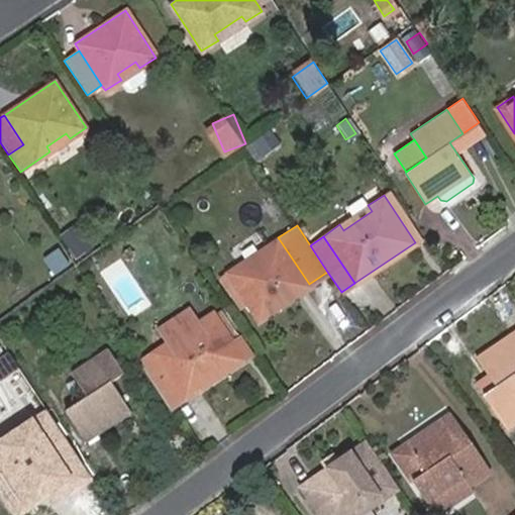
[(246,300),(259,318),(309,284),(278,237),(263,247),(267,252),(246,266),(243,261),(227,271),(229,274),(246,300)]
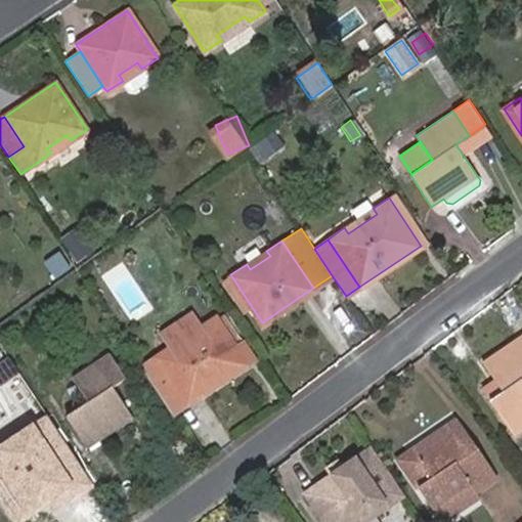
[(56,272),(64,267),(55,252),(47,257),(56,272)]
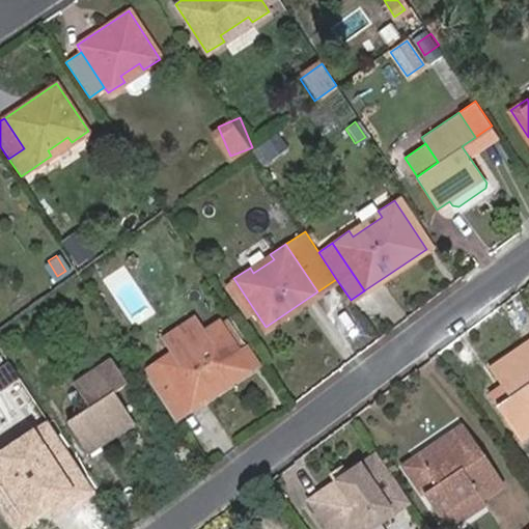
[(244,314),(253,308),(235,281),(226,287),(244,314)]
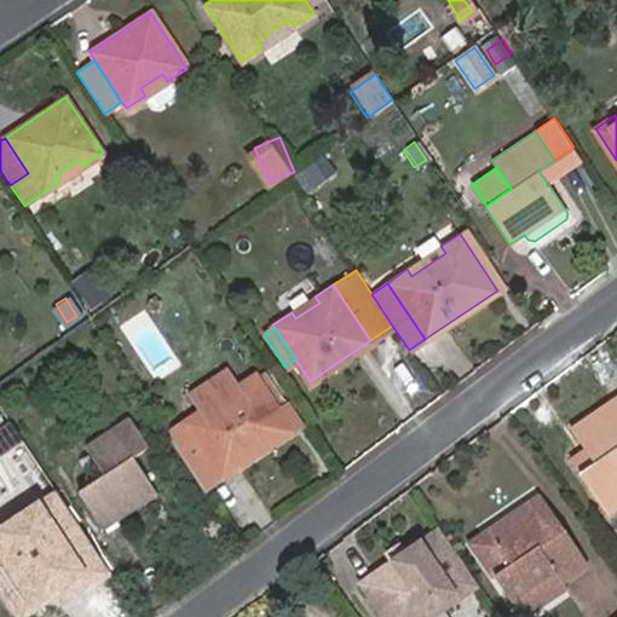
[(165,433),(202,490),(293,428),(277,405),(287,398),(266,365),(236,386),(240,392),(205,415),(201,409),(165,433)]
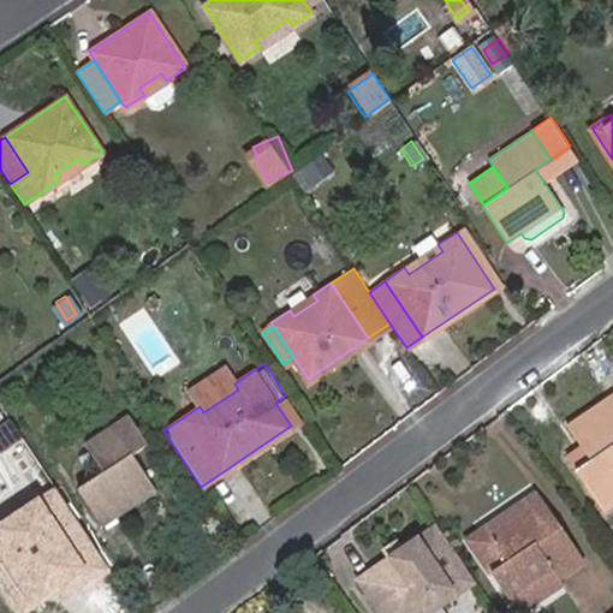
[(200,406),(203,412),(238,390),(234,384),(225,368),(189,392),(200,406)]
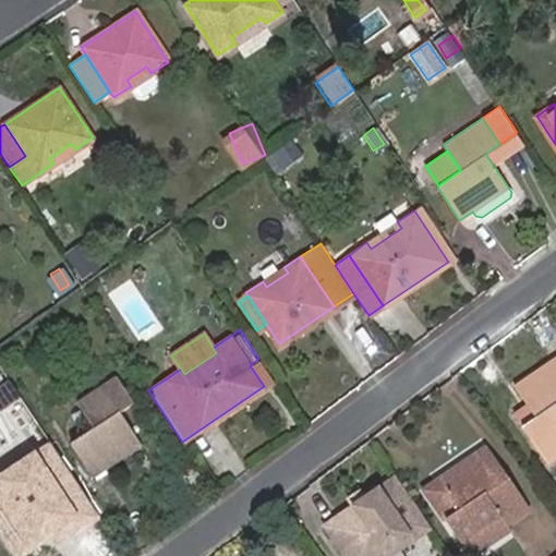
[(555,353),(512,382),(529,407),(534,415),(521,425),(545,463),(555,456),(555,353)]
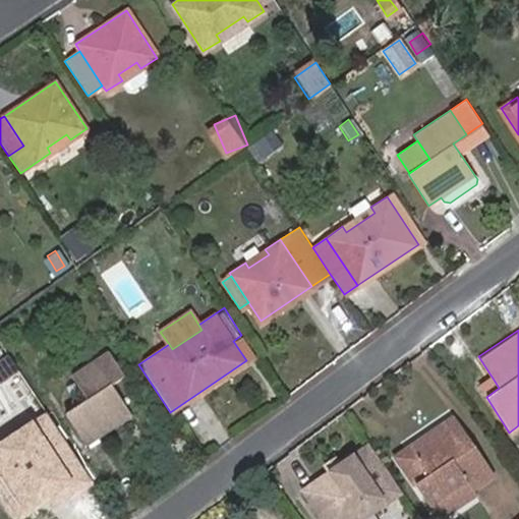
[(246,360),(255,355),(241,335),(233,341),(246,360)]
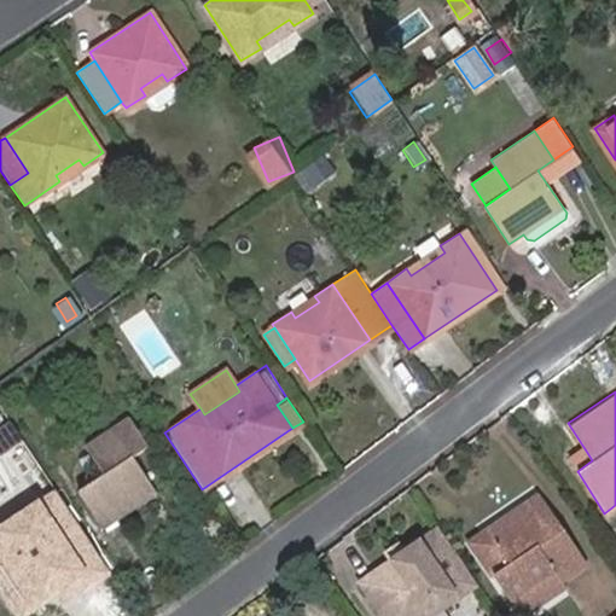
[(102,528),(155,492),(131,454),(146,445),(127,416),(83,445),(103,474),(77,490),(102,528)]
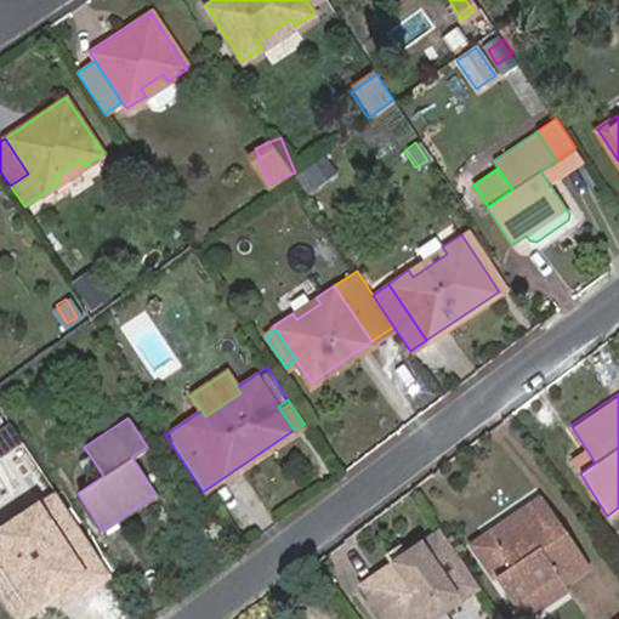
[(589,453),(573,464),(580,473),(595,463),(589,453)]
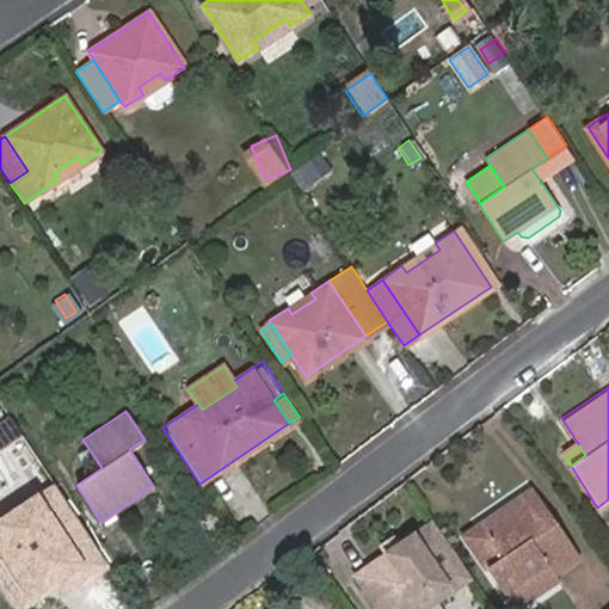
[(553,577),(529,540),(553,524),(529,487),(477,523),(492,547),(500,559),(486,568),(512,608),(515,608),(557,582),(553,577)]
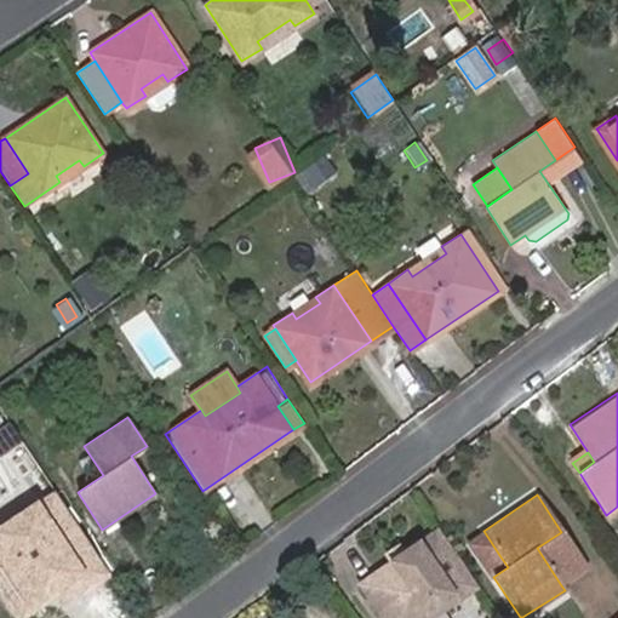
[(0,585),(18,614),(81,573),(45,516),(24,530),(28,534),(5,551),(1,544),(0,544),(0,585)]
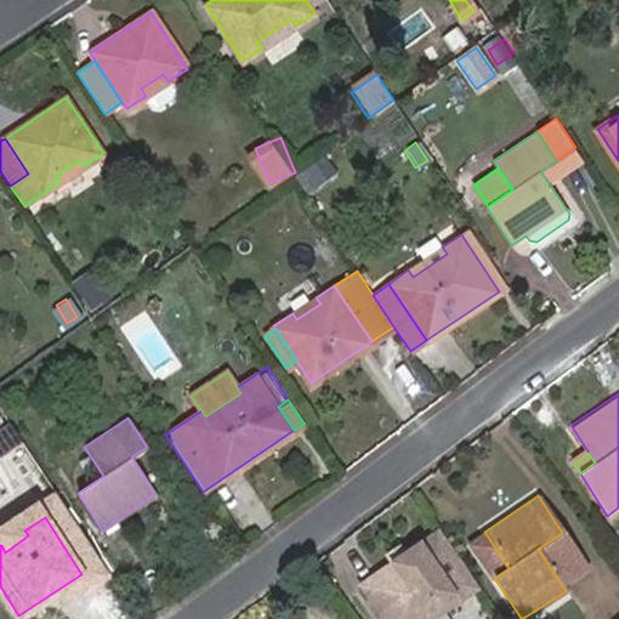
[(22,527),(0,541),(0,544),(1,545),(5,552),(28,535),(24,531),(22,527)]
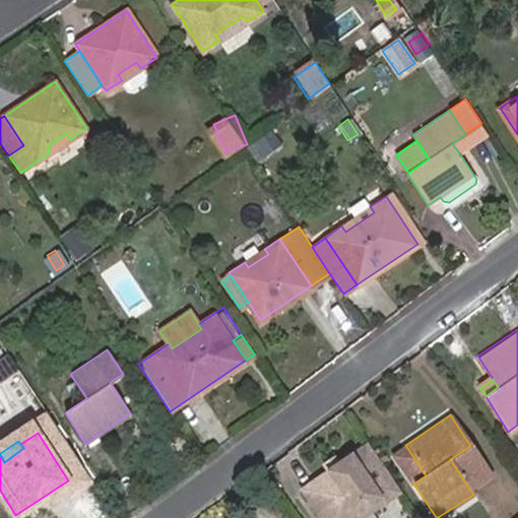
[(470,491),(491,475),(470,446),(450,459),(470,491)]
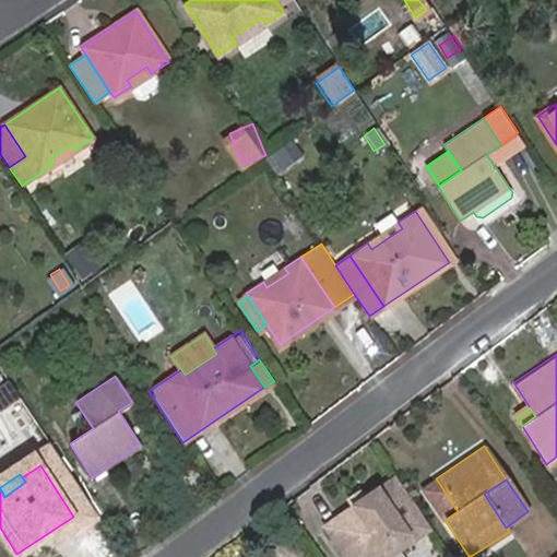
[(410,536),(424,526),(391,481),(378,489),(410,536)]
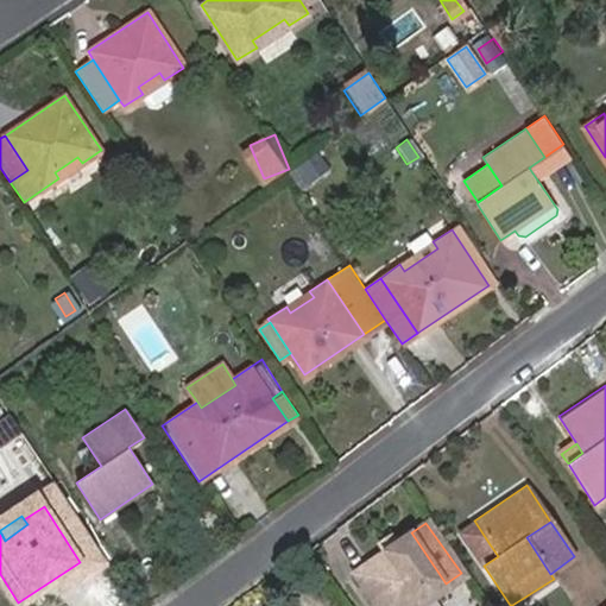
[(391,531),(380,538),(387,548),(398,542),(391,531)]
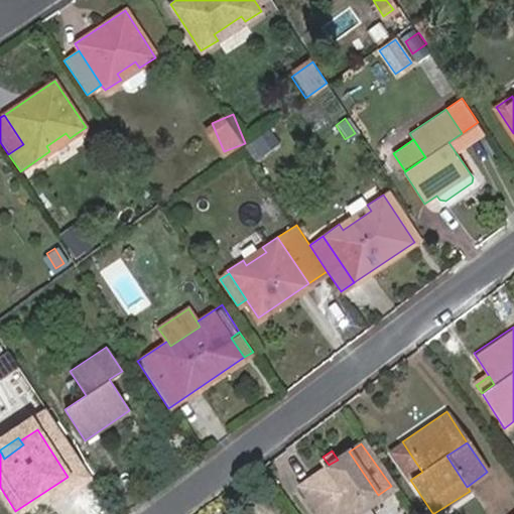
[(380,497),(378,495),(349,452),(338,460),(329,465),(299,486),(317,513),(344,513),(362,502),(365,507),(380,497)]
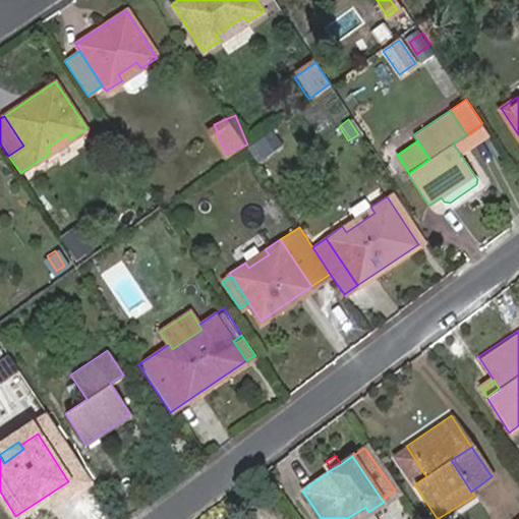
[(419,466),(407,474),(414,484),(426,476),(419,466)]
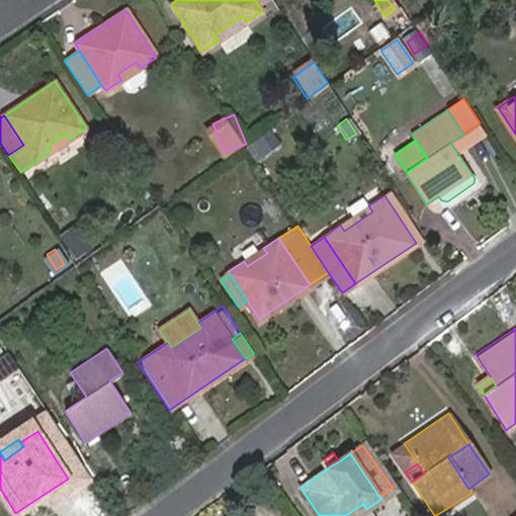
[(356,515),(366,509),(363,504),(345,515),(356,515)]
